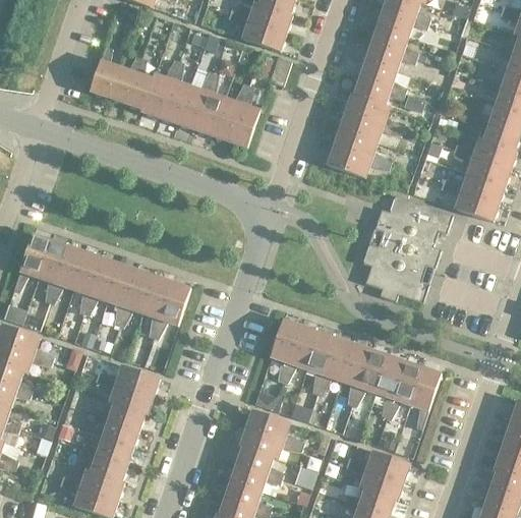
[(128,0),(153,8),(156,0),(170,0),(176,1),(176,0),(128,0)]
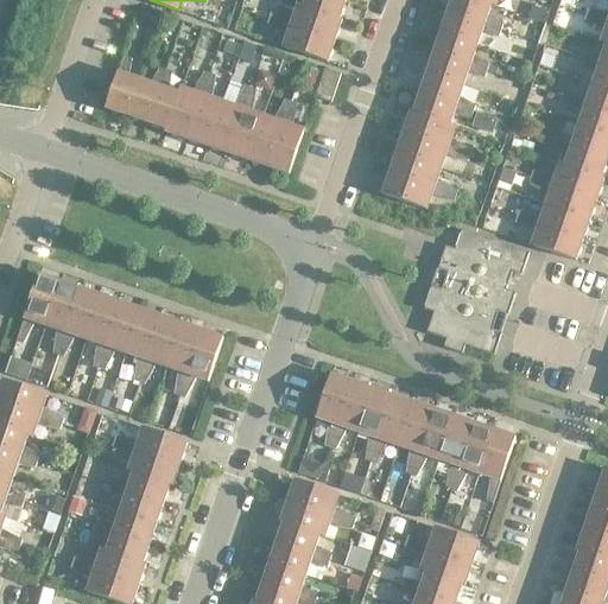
[(304,0),(303,5),(303,6),(339,18),(340,17),(344,0),(304,0)]
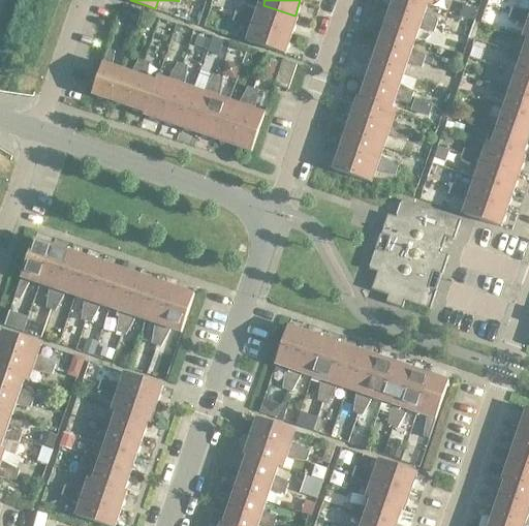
[(393,0),(390,9),(435,25),(437,20),(424,11),(427,3),(427,2),(421,0),(393,0)]
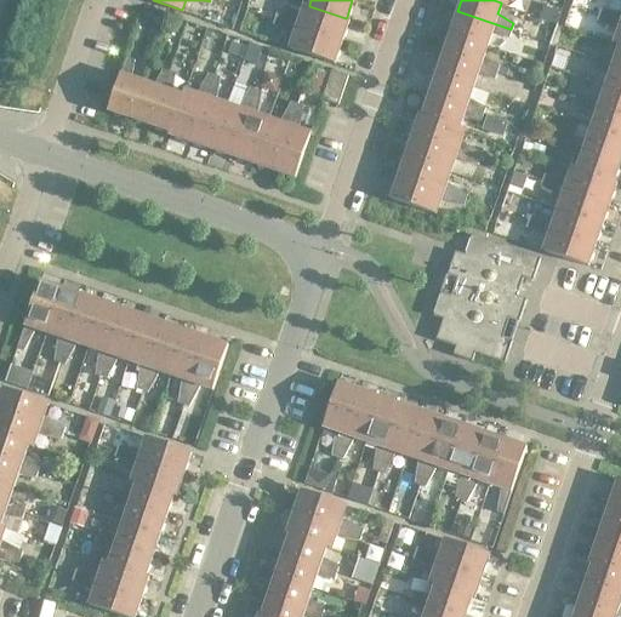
[(277,11),(274,17),(342,40),(349,18),(347,17),(346,18),(309,6),(309,5),(305,3),(300,16),(277,11)]
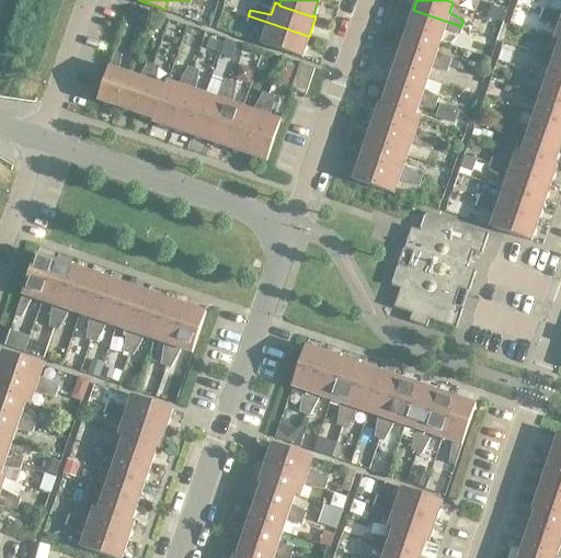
[(560,9),(542,7),(540,11),(560,18),(560,9)]
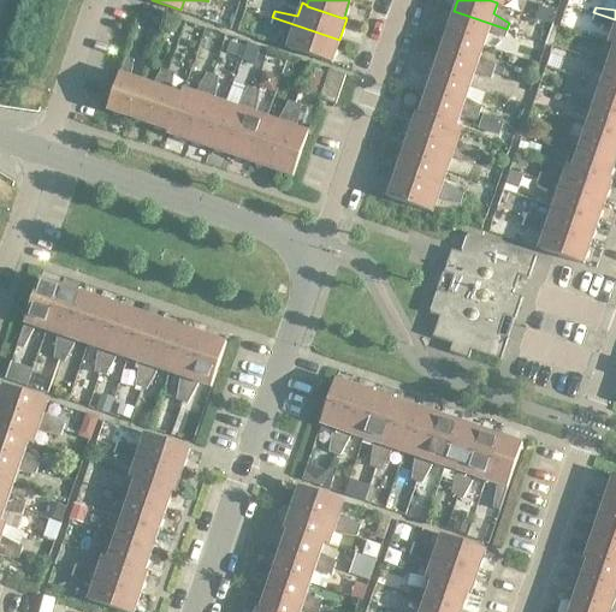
[(507,29),(454,11),(446,31),(484,43),(487,33),(504,36),(507,29)]
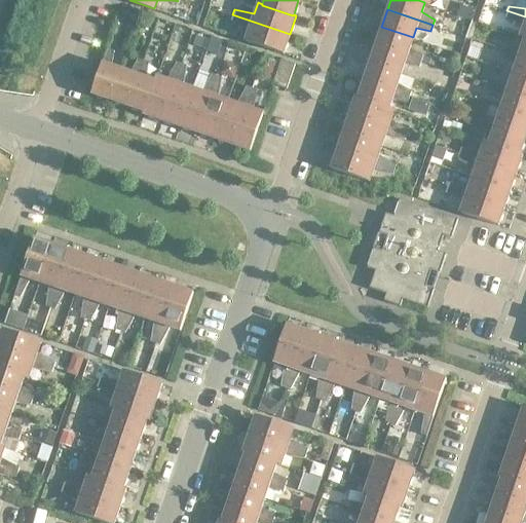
[(525,16),(506,10),(505,15),(523,25),(520,36),(524,37),(524,36),(525,37),(525,16)]
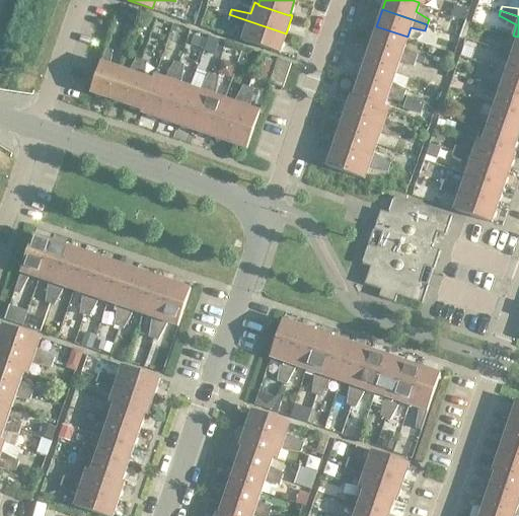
[(286,33),(229,14),(227,19),(245,28),(241,39),(280,52),(286,33)]
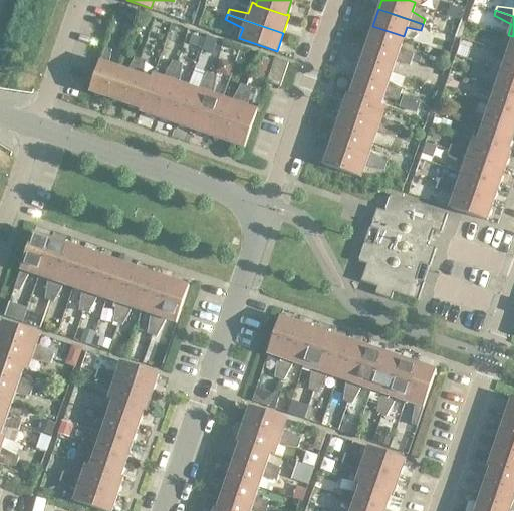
[(404,36),(372,26),(366,43),(412,58),(413,53),(400,45),(404,36)]
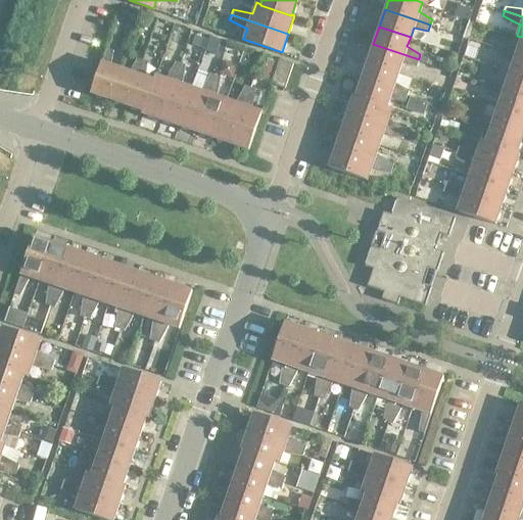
[(195,34),(192,43),(203,47),(206,38),(195,34)]
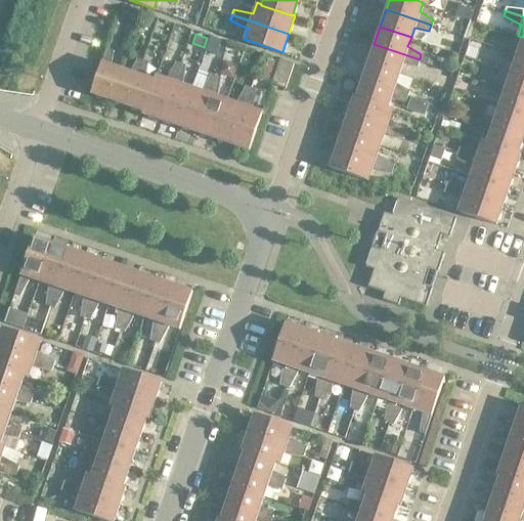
[(210,34),(205,49),(216,53),(221,38),(210,34)]
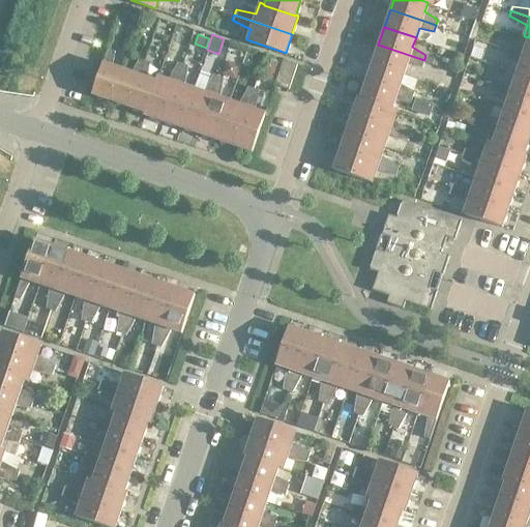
[(529,37),(528,36),(528,37),(525,47),(510,44),(508,50),(529,57),(529,37)]
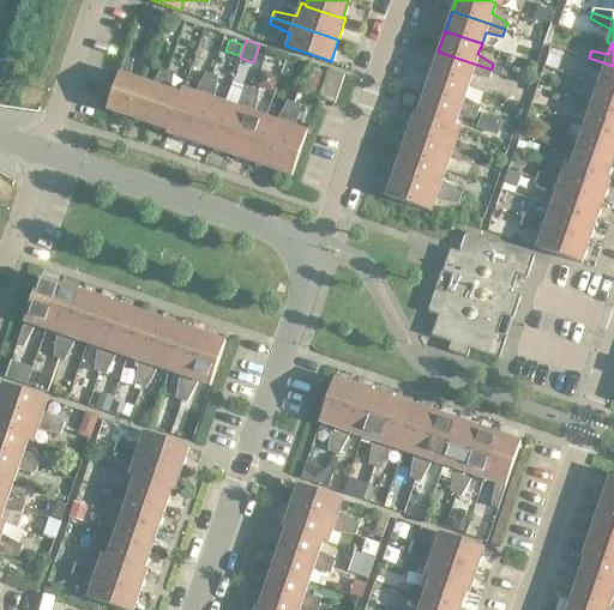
[(492,70),(438,52),(431,72),(468,84),(471,73),(489,77),(492,70)]
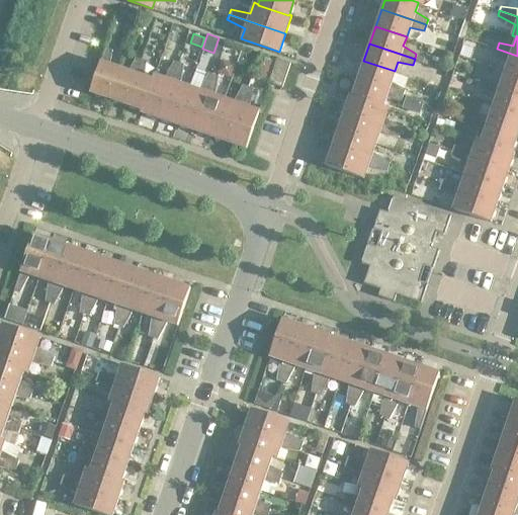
[(111,49),(105,47),(90,91),(108,97),(118,67),(109,64),(111,49)]
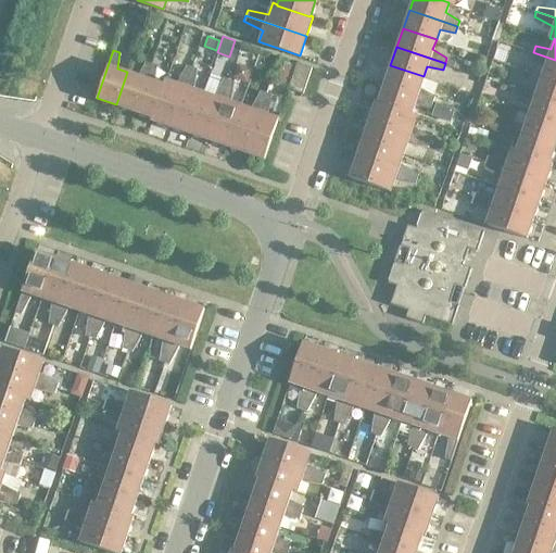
[(555,60),(533,52),(531,58),(545,65),(542,76),(555,80),(555,60)]
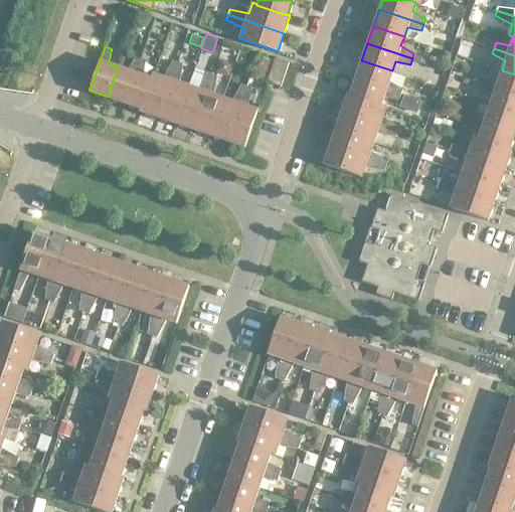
[(128,69),(118,66),(108,97),(125,103),(140,58),(135,56),(128,69)]
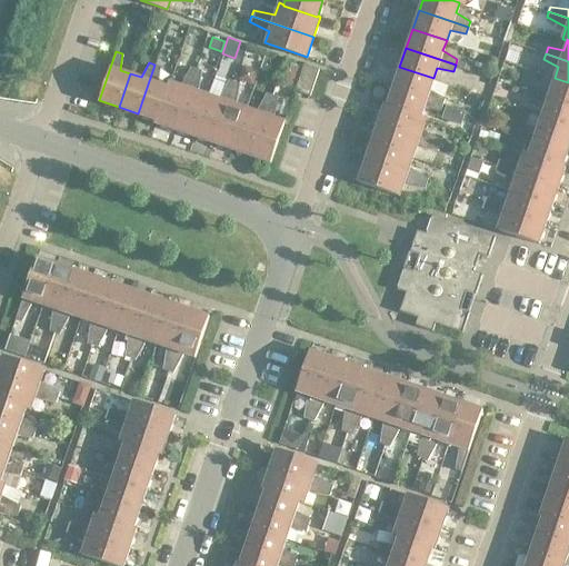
[(319,68),(303,62),(295,89),(310,95),(319,68)]
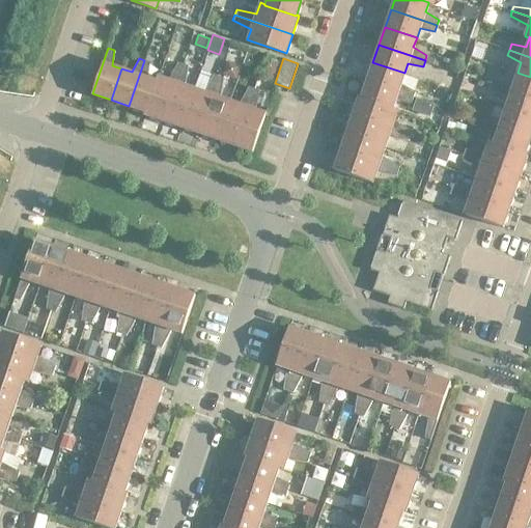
[(150,62),(144,60),(129,106),(145,112),(146,112),(158,81),(157,80),(147,77),(150,62)]
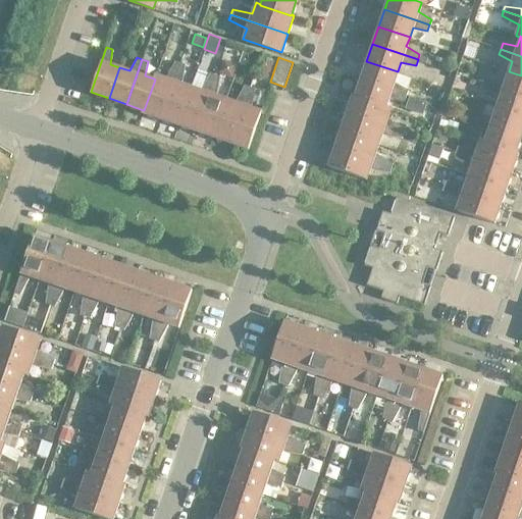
[(155,74),(154,79),(155,80),(144,110),(143,110),(142,112),(160,118),(173,81),(179,62),(175,60),(166,78),(155,74)]
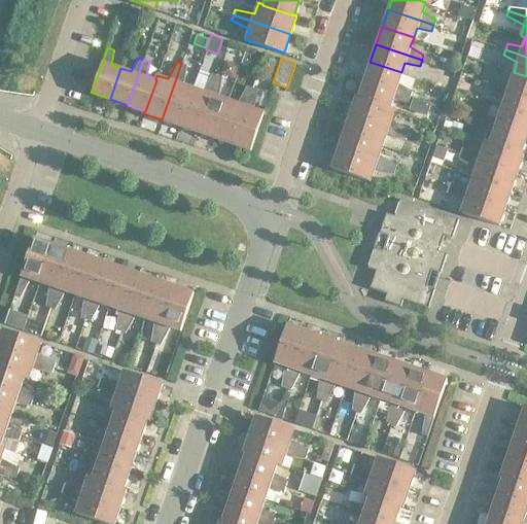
[(401,72),(370,62),(364,79),(410,95),(412,90),(398,81),(401,72)]
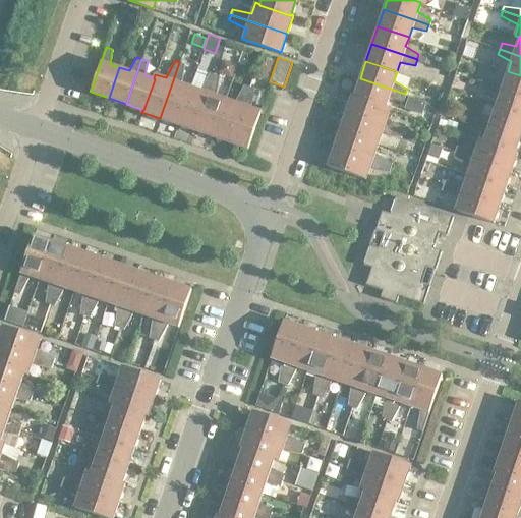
[(184,63),(179,62),(173,80),(160,118),(177,124),(190,87),(181,83),(184,63)]
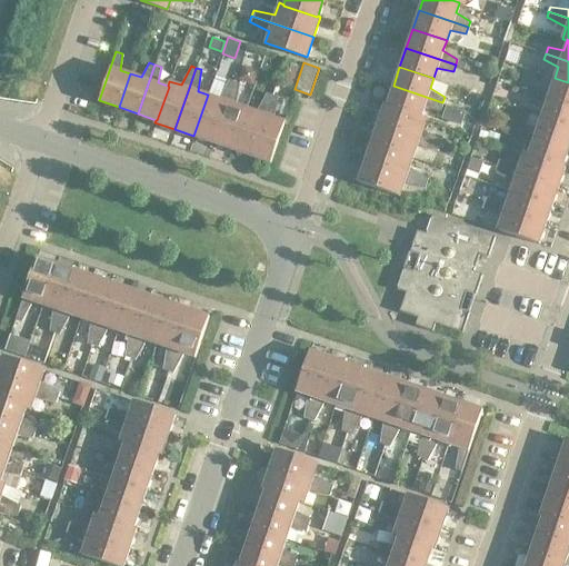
[(568,82),(555,78),(551,88),(535,85),(532,91),(568,103),(568,82)]
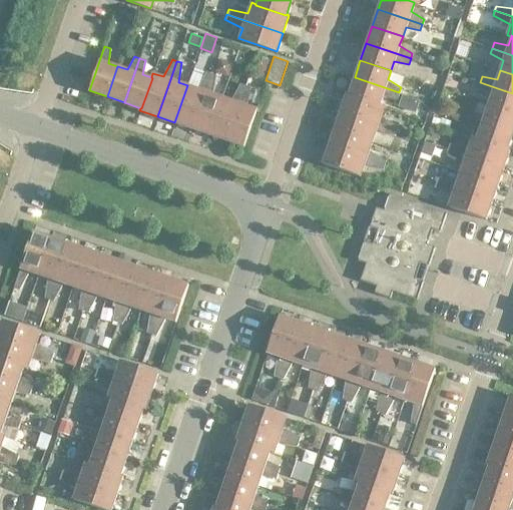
[(197,88),(187,85),(174,122),(191,128),(210,72),(206,71),(197,88)]
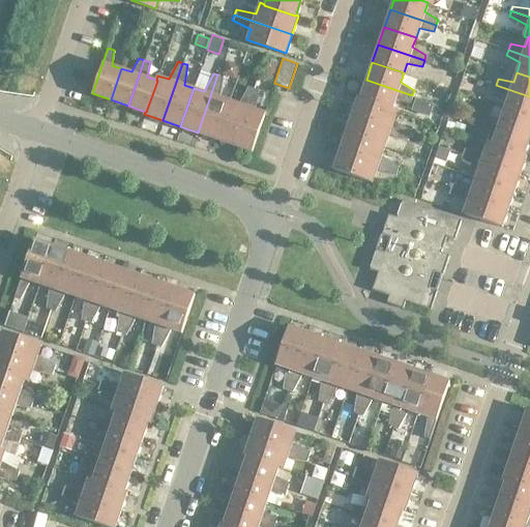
[(223,77),(217,75),(198,133),(215,139),(229,99),(219,96),(223,77)]
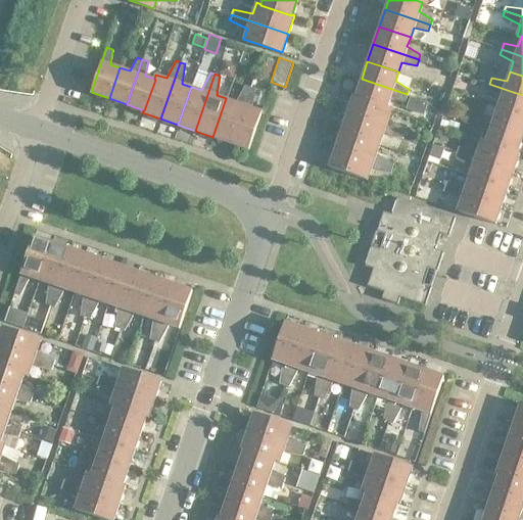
[(362,79),(355,95),(355,96),(386,106),(387,106),(389,97),(405,100),(407,94),(362,79)]
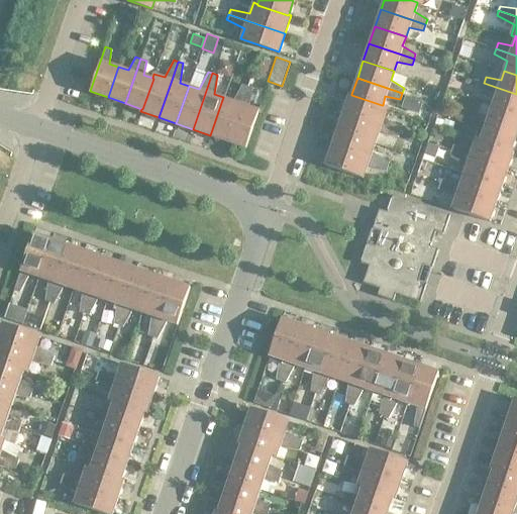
[(233,101),(223,97),(210,135),(227,140),(246,85),(242,83),(233,101)]
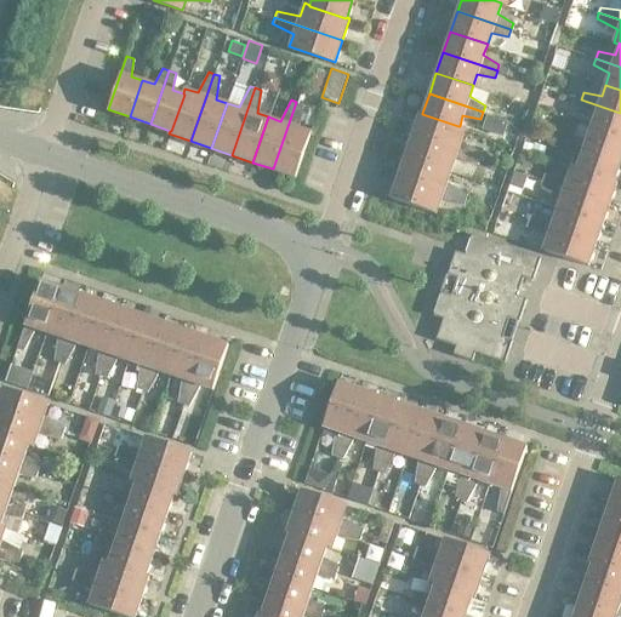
[(620,113),(581,100),(579,106),(594,115),(591,126),(620,136),(620,113)]
